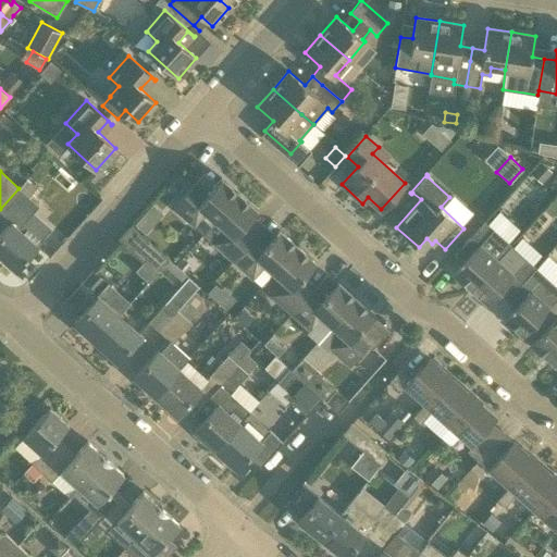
[(215,221),(239,195),(221,178),(202,198),(192,187),(194,184),(173,207),(203,234),(215,221)]
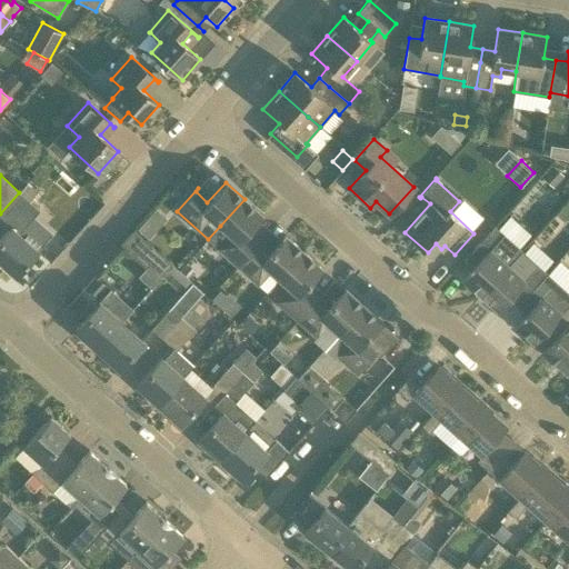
[(38,192),(28,183),(19,192),(0,213),(0,221),(9,229),(0,238),(0,260),(16,275),(38,250),(19,233),(39,210),(30,201),(38,192)]
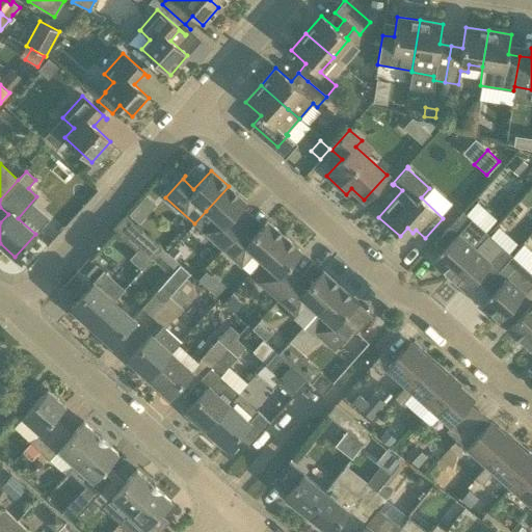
[(206,211),(194,223),(222,248),(242,227),(232,217),(245,201),(229,186),(206,211)]
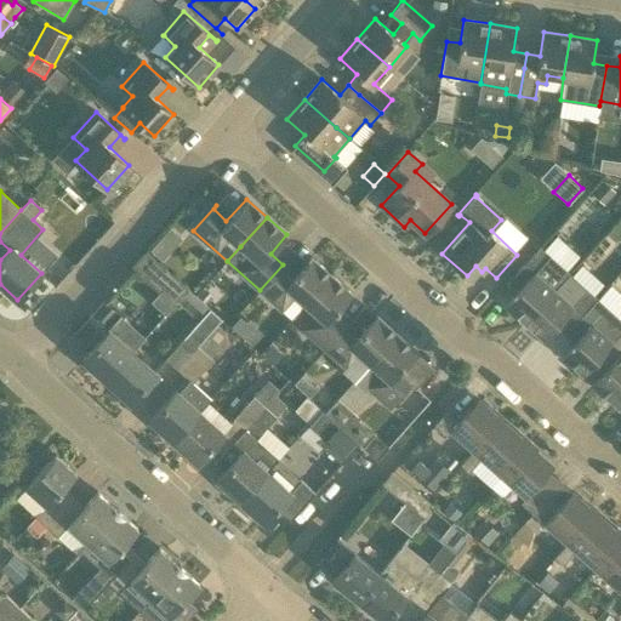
[(159,240),(151,249),(163,260),(171,251),(159,240)]
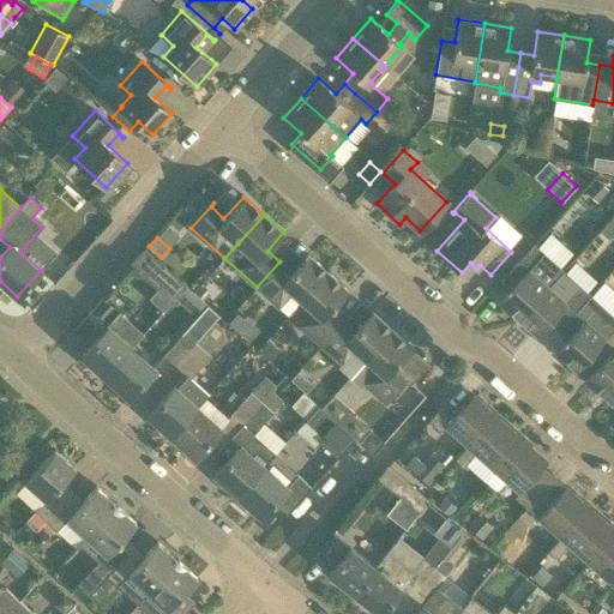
[(518,319),(563,270),(534,244),(501,281),(511,289),(499,302),(518,319)]
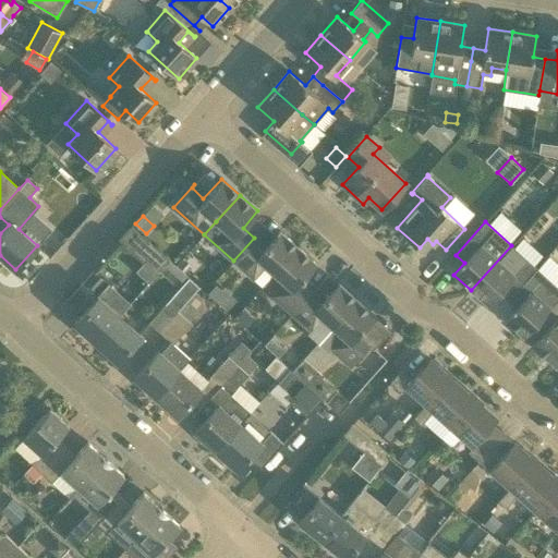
[(274,274),(299,247),(280,231),(265,247),(254,238),(233,261),(244,270),(253,278),(255,276),(265,265),(274,274)]
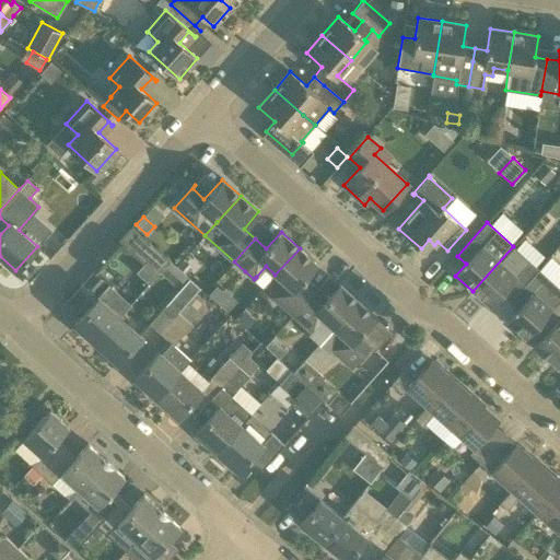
[(160,271),(170,260),(149,242),(139,253),(160,271)]
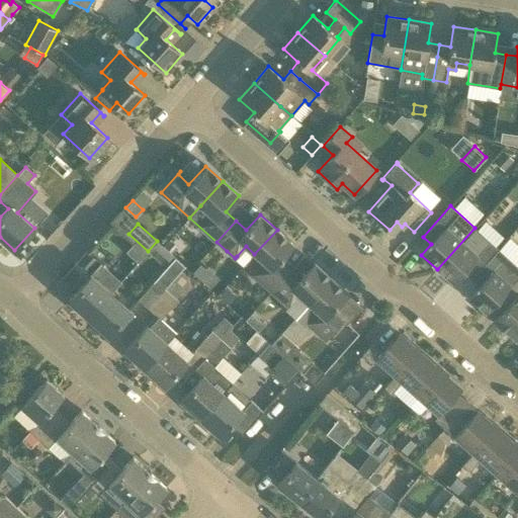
[(486,246),(470,233),(475,228),(437,269),(453,283),(462,273),(470,280),(499,249),(490,241),(486,246)]
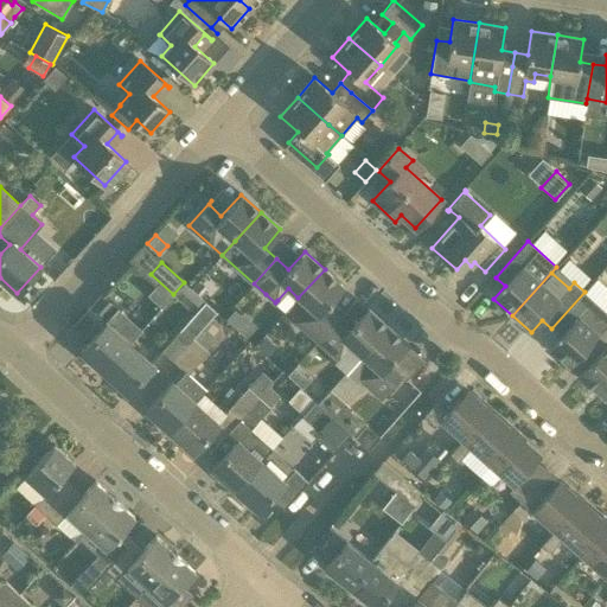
[(318,340),(339,318),(326,306),(344,286),(325,269),(298,298),(308,307),(295,321),(318,340)]
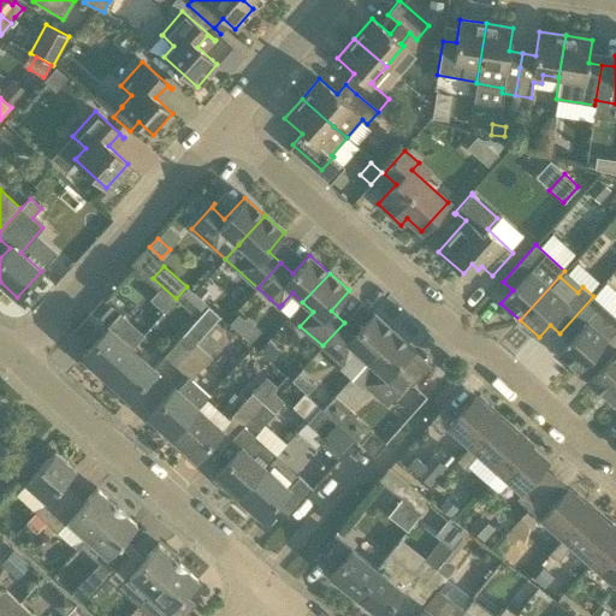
[(176,366),(202,336),(219,317),(187,286),(176,298),(197,319),(164,355),(176,366)]
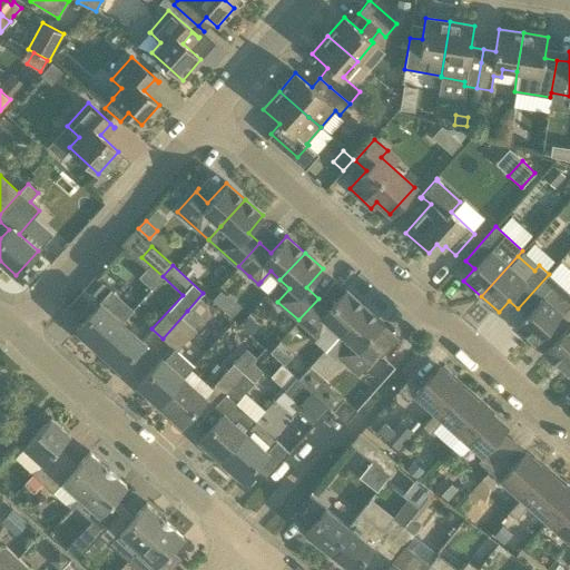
[(534,344),(546,333),(569,304),(569,293),(549,274),(518,308),(527,316),(517,327),(534,344)]
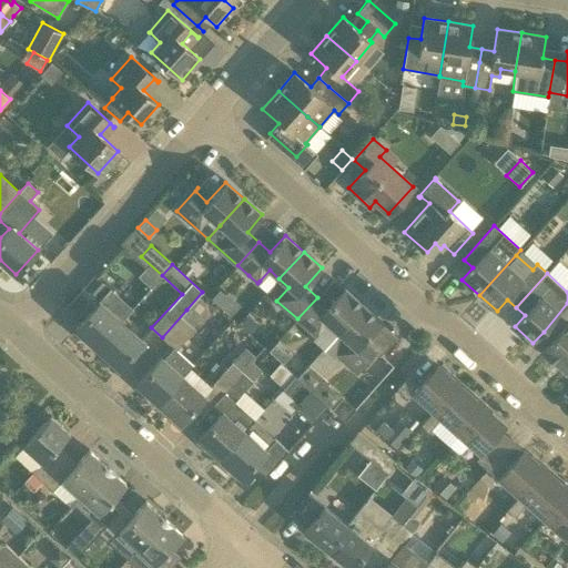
[(338,332),(363,305),(344,288),(327,306),(317,297),(297,318),(316,336),(313,340),(323,350),(338,332)]
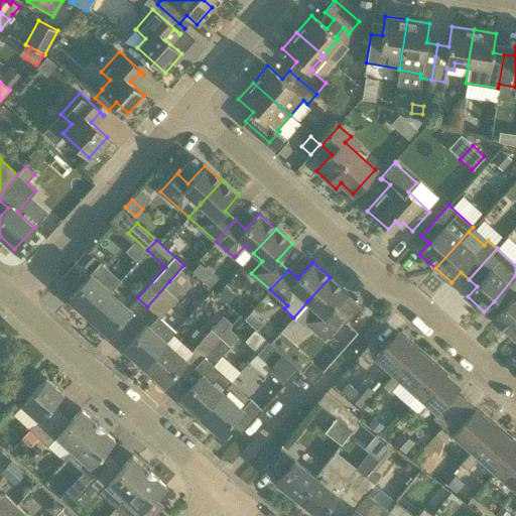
[(110,292),(120,281),(100,264),(69,298),(89,315),(110,292)]
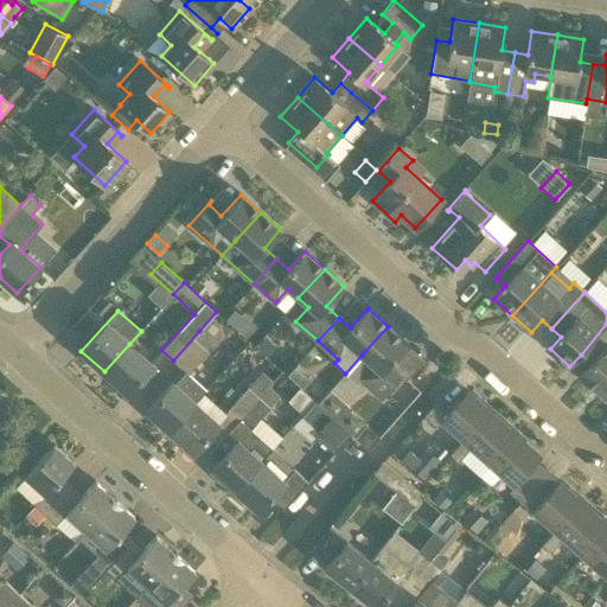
[(606,381),(606,324),(581,355),(590,363),(579,375),(598,391),(606,381)]
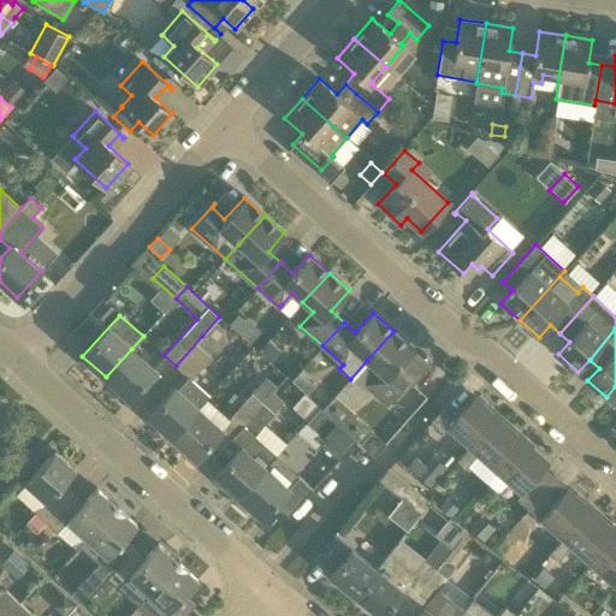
[(388,404),(409,380),(396,369),(414,349),(394,331),(367,360),(350,379),(362,389),(366,385),(388,404)]
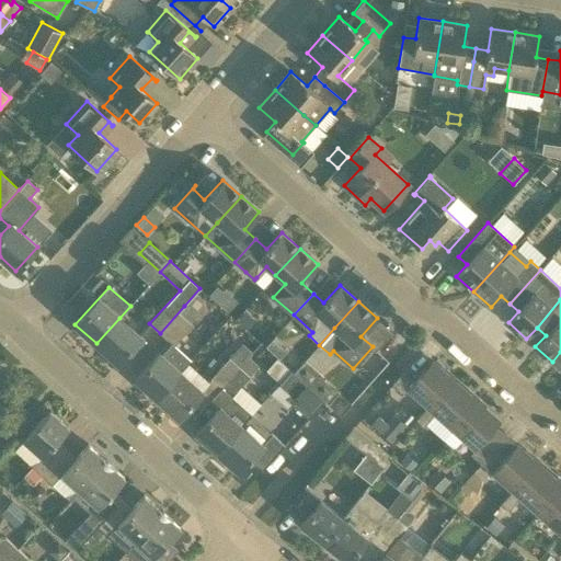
[(179,312),(160,333),(171,343),(173,345),(192,324),(190,322),(179,312)]
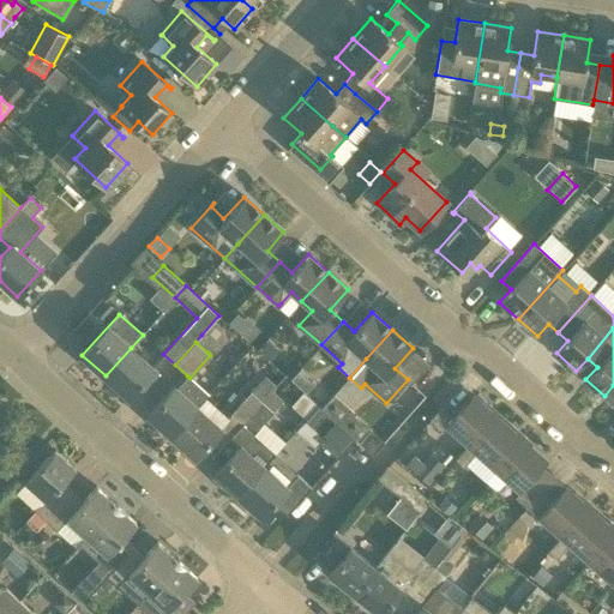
[(128,397),(154,368),(131,348),(106,375),(128,397)]
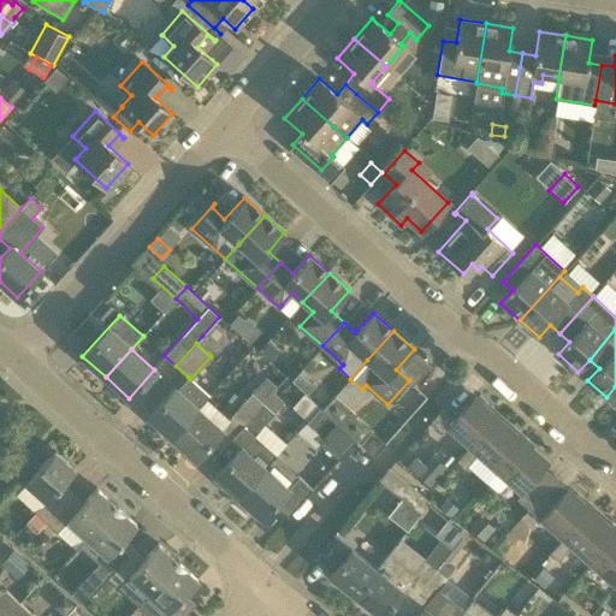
[(209,396),(190,379),(188,377),(177,390),(175,388),(149,415),(172,437),(197,409),(209,396)]
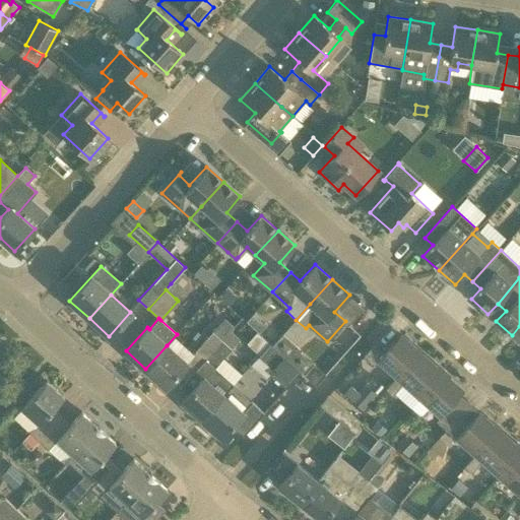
[(220,322),(212,332),(221,340),(230,331),(220,322)]
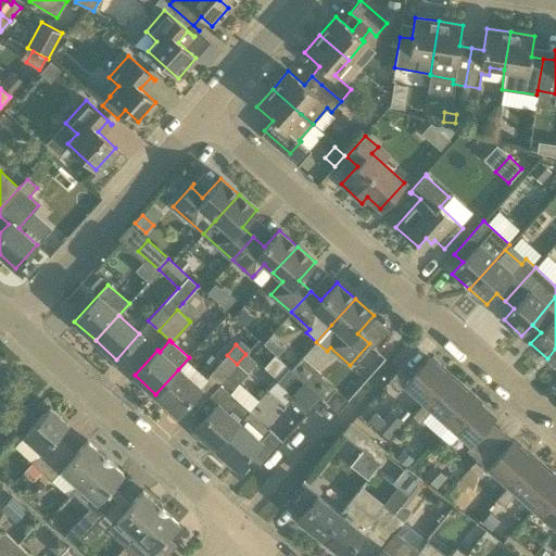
[(237,364),(227,355),(209,375),(219,384),(237,364)]
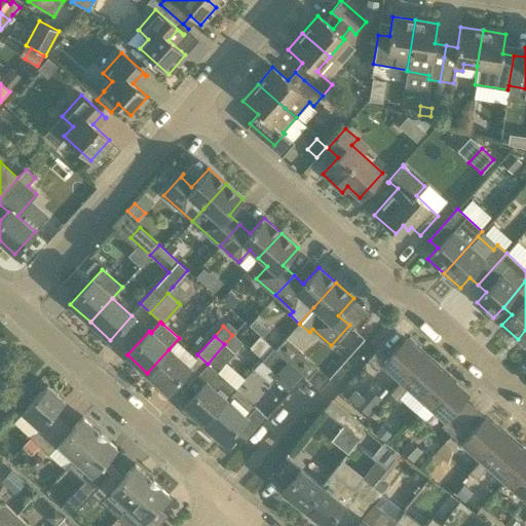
[(400,381),(423,354),(405,338),(387,358),(377,349),(368,361),(378,370),(381,366),(400,381)]
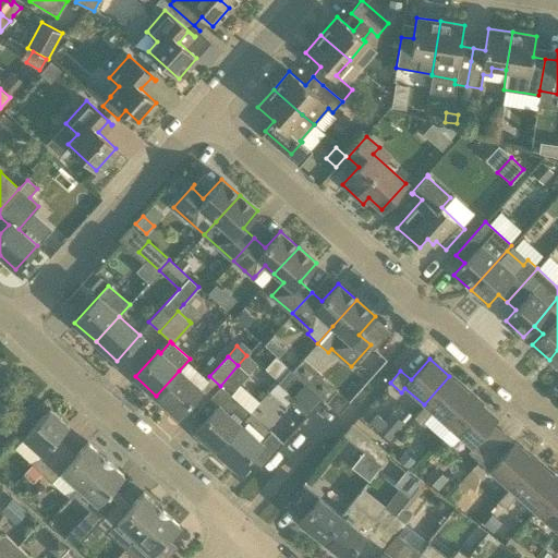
[(229,396),(247,374),(238,365),(220,386),(208,398),(217,405),(195,431),(217,449),(240,424),(250,413),(229,396)]
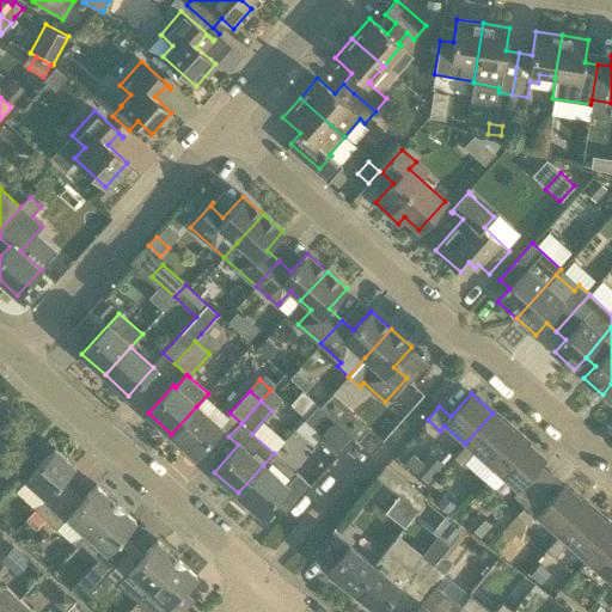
[(336,457),(337,456),(353,438),(336,422),(317,404),(304,418),(317,430),(313,435),(336,457)]
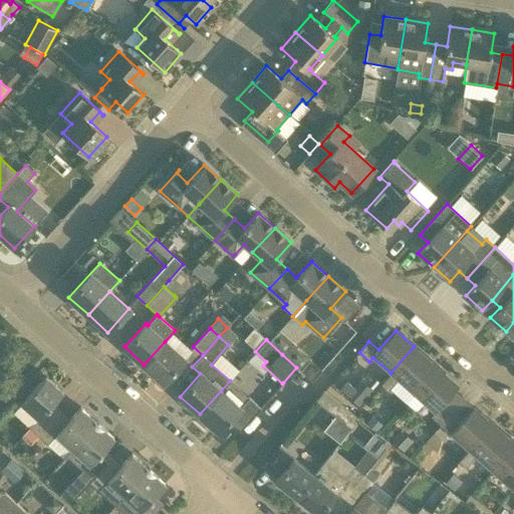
[(164,381),(185,358),(165,341),(144,364),(164,381)]
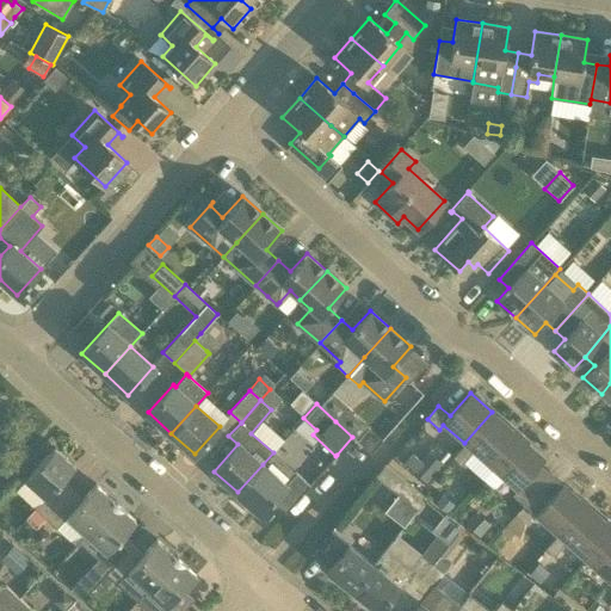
[(357,440),(358,438),(368,429),(347,411),(335,421),(352,437),(357,440)]
